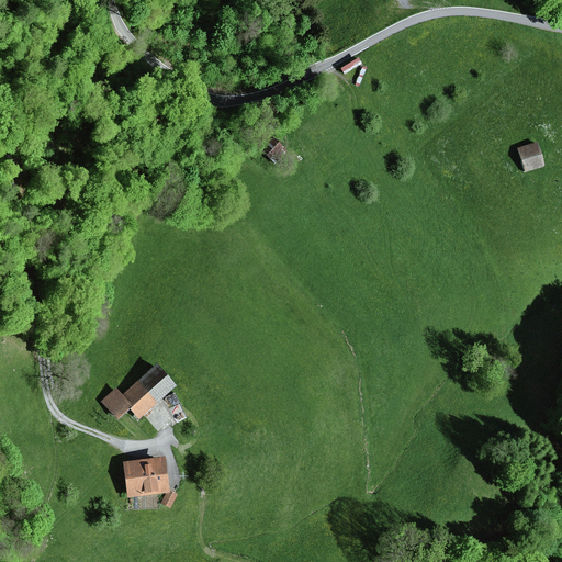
[(256,146),(276,165),(288,152),(268,133),(256,146)]
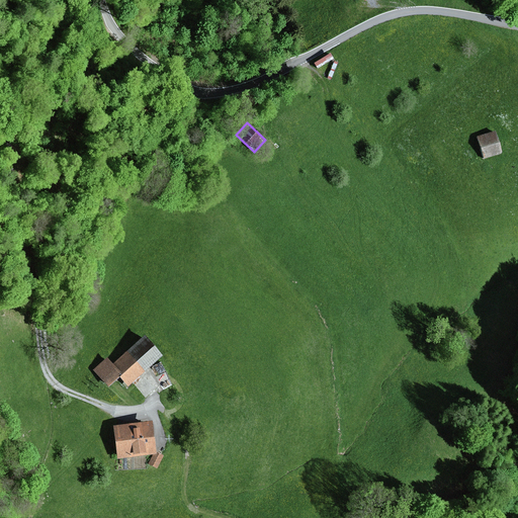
[(496,132),(477,137),(484,160),(502,155),(496,132)]
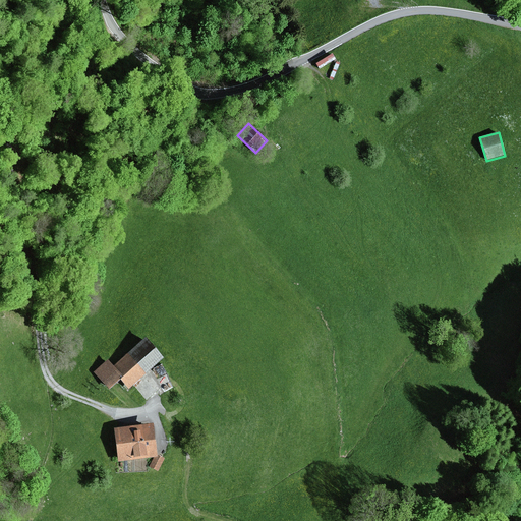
[(113,366),(108,360),(94,372),(109,390),(119,381),(128,390),(164,358),(146,338),(113,366)]
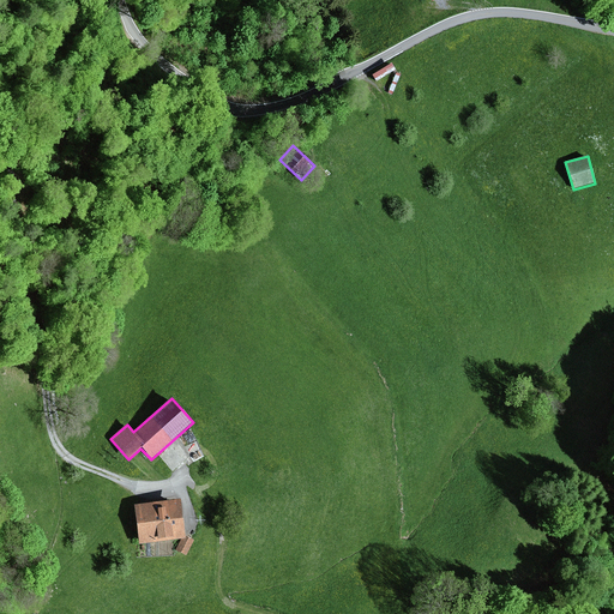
[(180,500),(133,506),(138,545),(181,540),(185,539),(185,536),(180,500)]
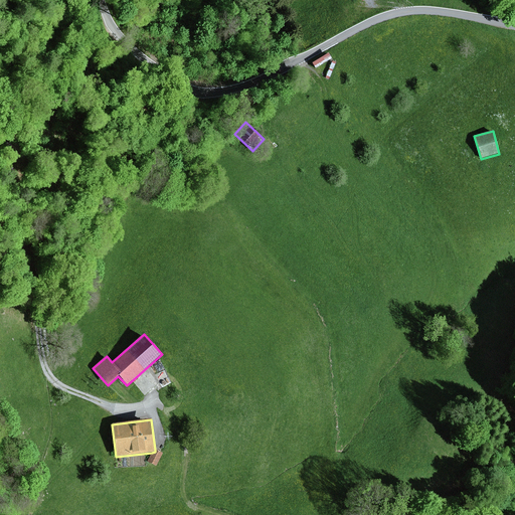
[(152,453),(147,462),(156,466),(162,454),(155,450),(155,452),(152,453)]
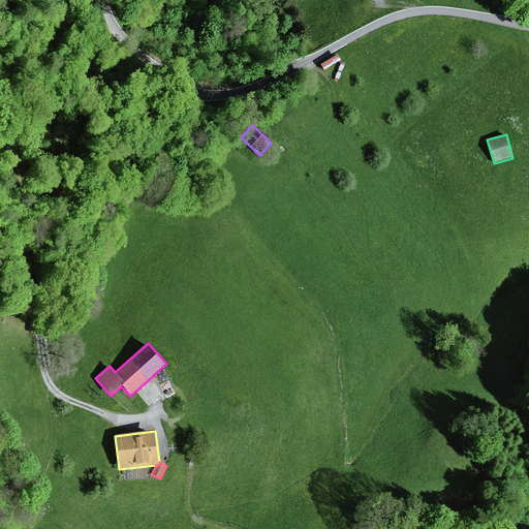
All buildings are outlined.
